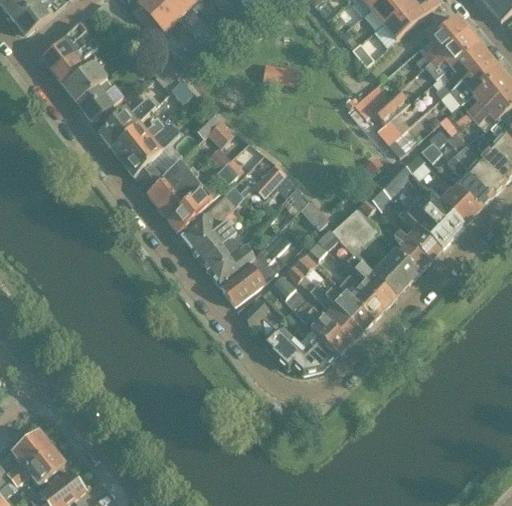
[(0,0),(0,3),(5,9),(16,0),(0,0)]
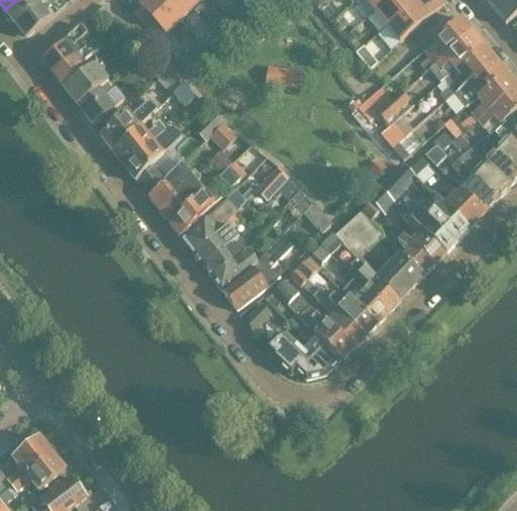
[(16,0),(5,9),(15,22),(26,13),(25,10),(37,0),(16,0)]
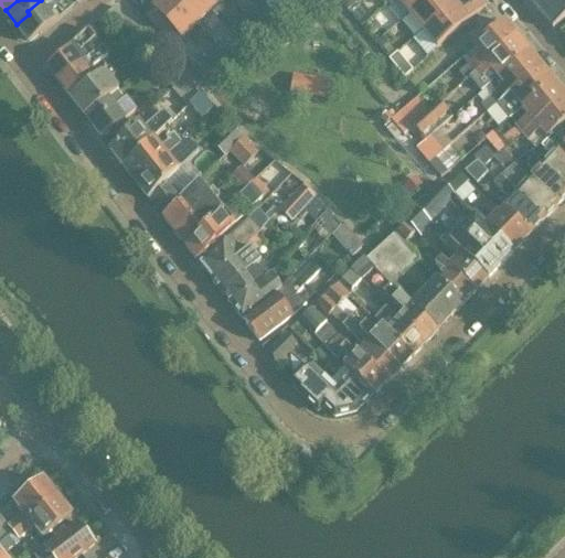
[(29,14),(17,24),(25,34),(29,32),(32,36),(73,2),(71,0),(60,0),(52,7),(46,0),(41,0),(28,11),(29,14)]
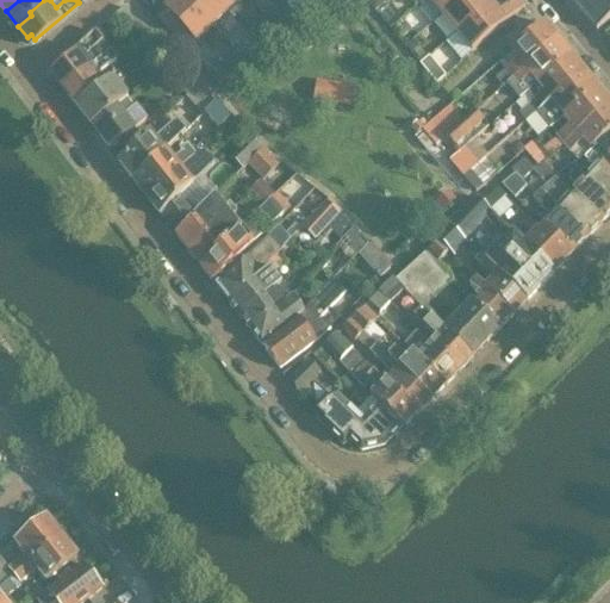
[(213,23),(191,0),(170,0),(165,6),(195,39),(213,23)]
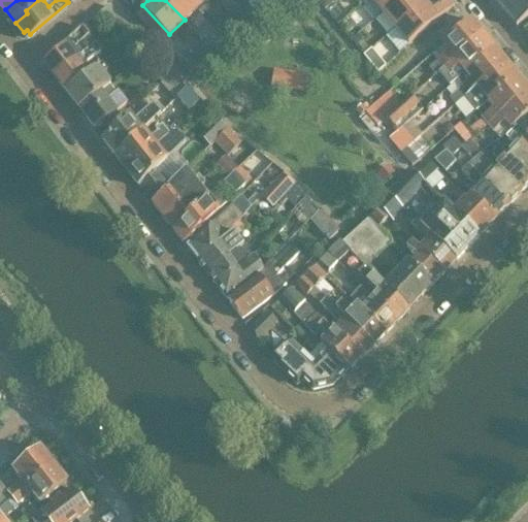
[(199,6),(193,0),(165,0),(185,20),(199,6)]
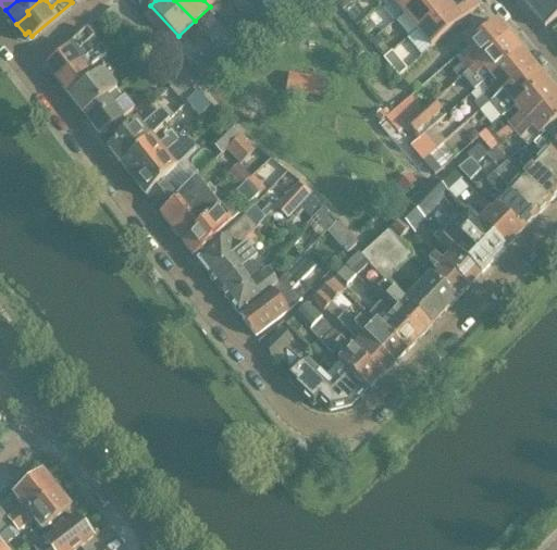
[(269,9),(261,0),(250,0),(240,9),(255,24),(270,11),(269,9)]
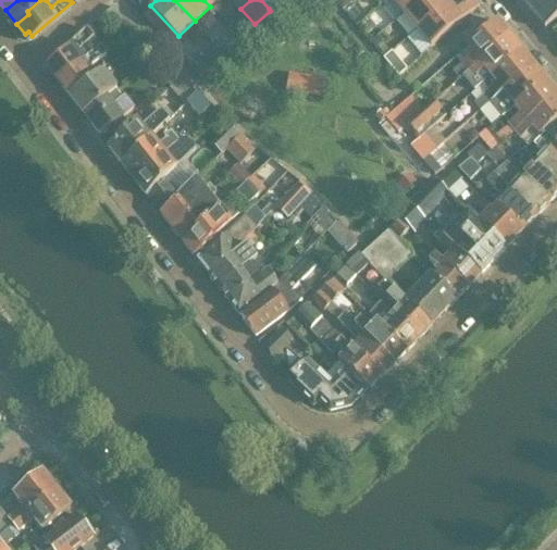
[(261,0),(269,9),(279,0),(261,0)]
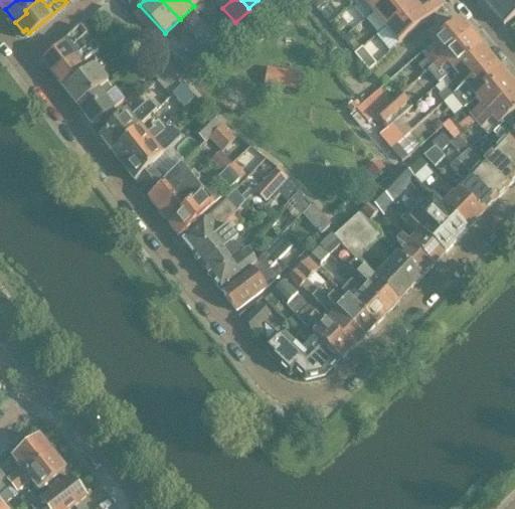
[(364,0),(372,9),(383,0),(364,0)]
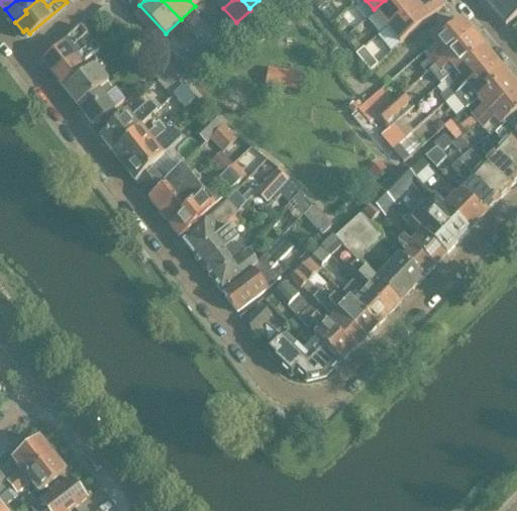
[(385,0),(374,9),(387,24),(416,0),(385,0)]
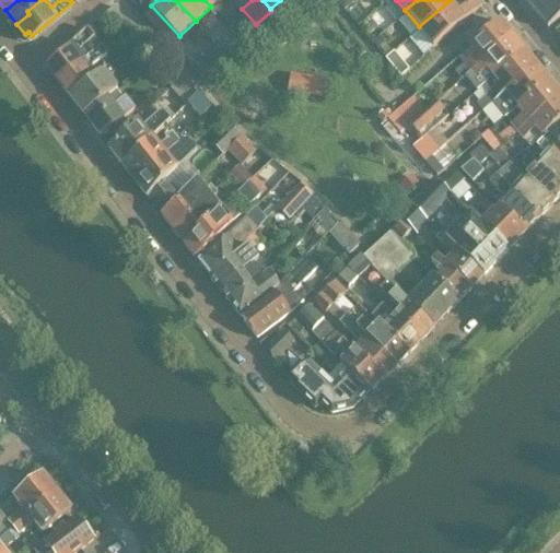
[(451,0),(419,26),(433,43),(482,1),(481,0),(466,0),(457,8),(451,0)]
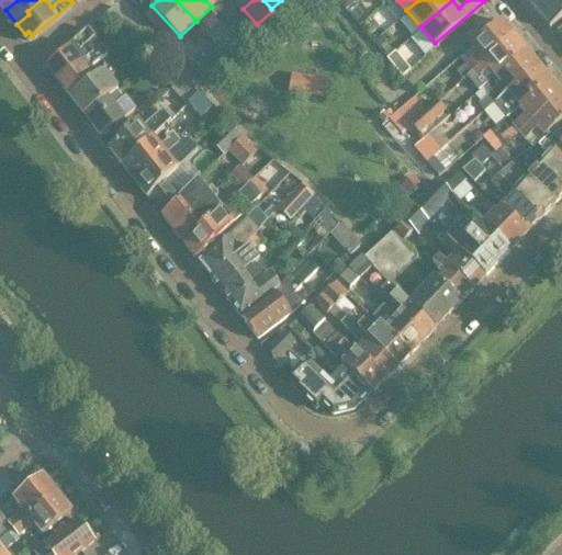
[(540,0),(535,4),(550,24),(561,13),(561,0),(540,0)]
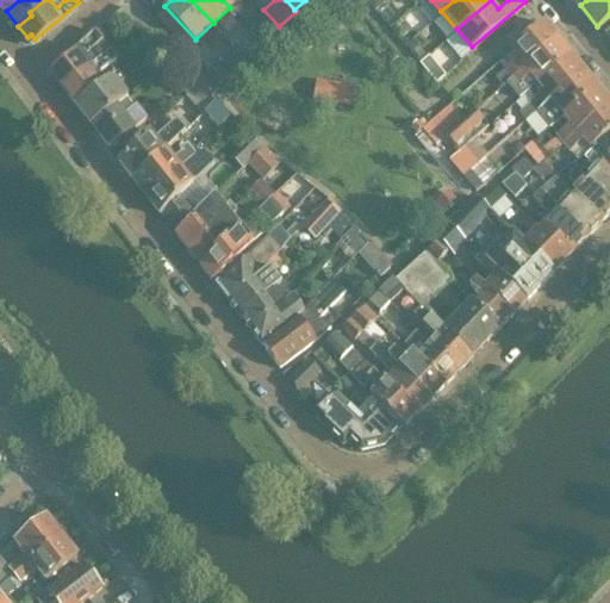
[(123,2),(110,13),(126,31),(138,20),(123,2)]
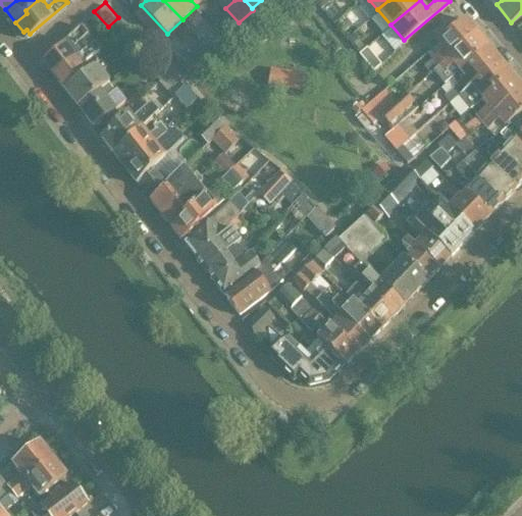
[(429,69),(476,30),(465,16),(436,41),(442,48),(424,62),(429,69)]
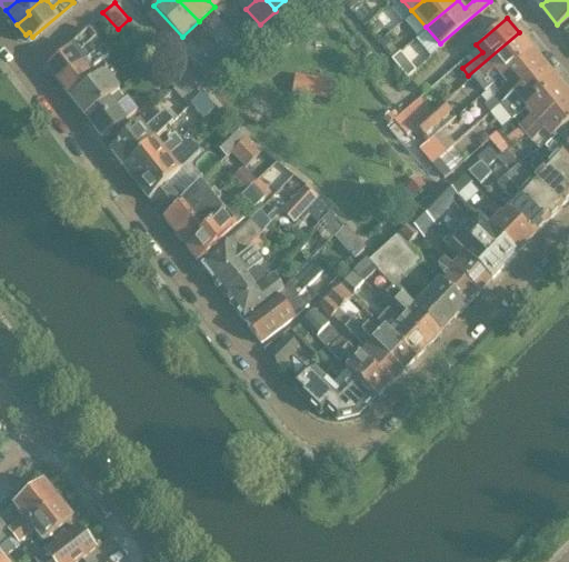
[(59,79),(86,57),(80,48),(96,33),(90,26),(73,41),(48,64),(59,79)]
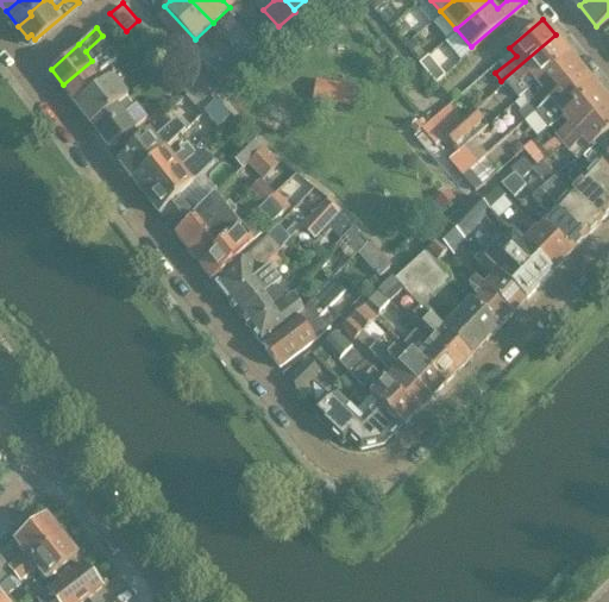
[(556,35),(501,81),(497,83),(504,92),(515,82),(522,89),(534,79),(570,51),(556,35)]
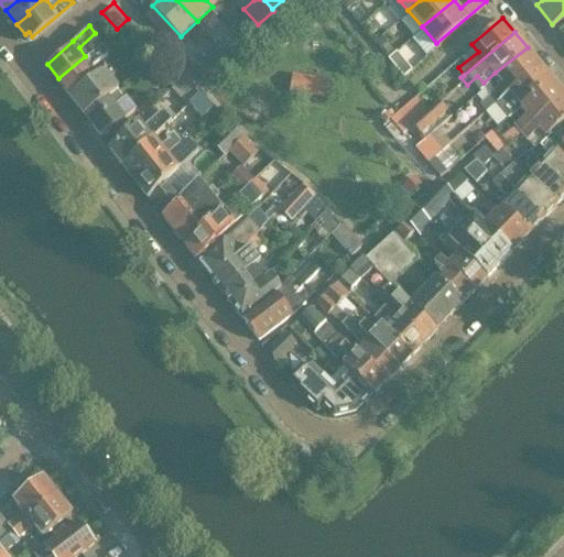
[(144,35),(137,41),(149,55),(155,50),(144,35)]
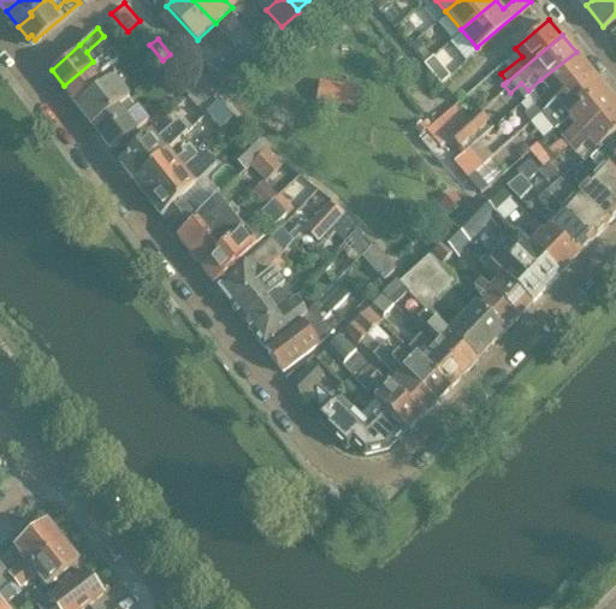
[(93,61),(64,86),(77,102),(106,78),(100,70),(118,54),(112,47),(93,61)]
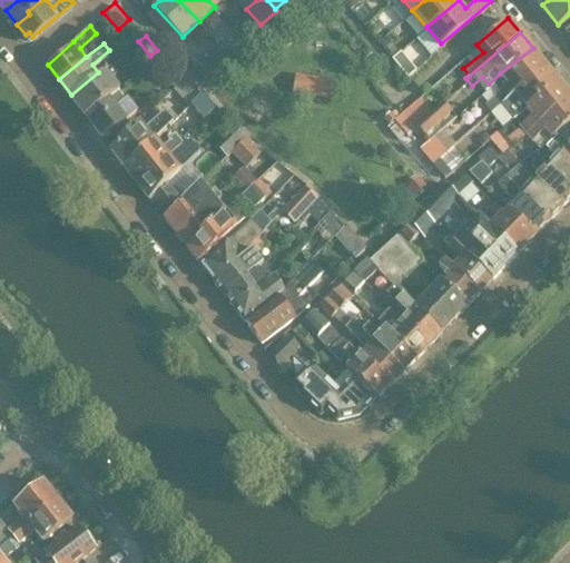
[(533,48),(500,73),(508,81),(484,100),(491,108),(502,99),(546,63),(533,48)]
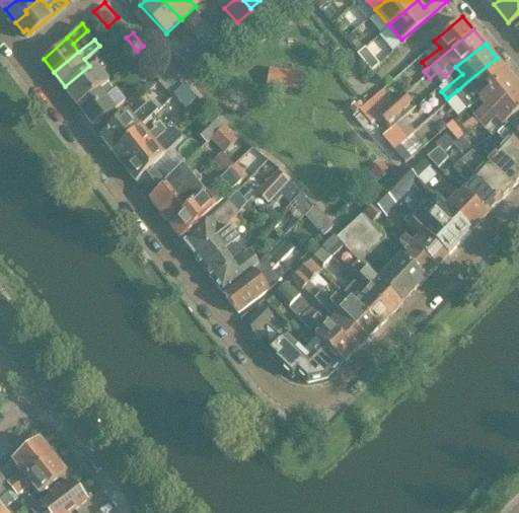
[(365,45),(357,51),(359,54),(370,67),(372,66),(378,61),(365,45)]
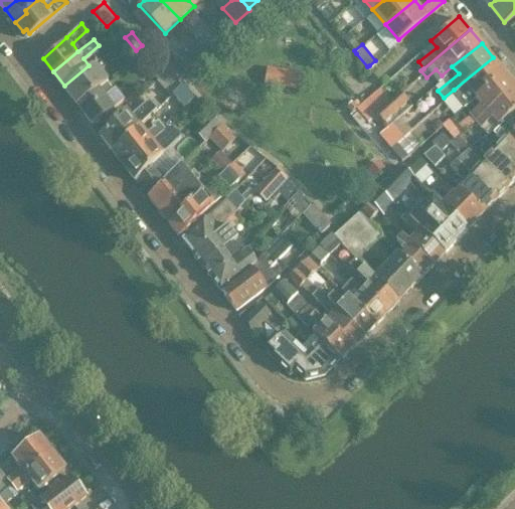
[(504,70),(493,57),(454,90),(464,104),(475,95),(504,70)]
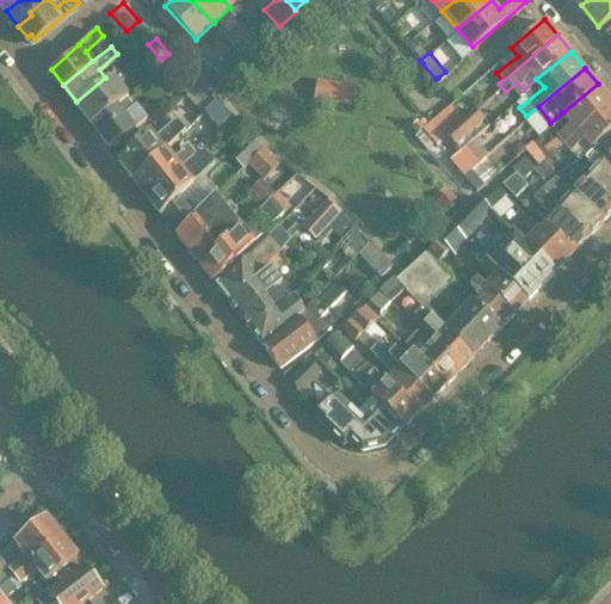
[(105,78),(76,102),(92,121),(127,94),(117,81),(124,76),(118,69),(105,78)]
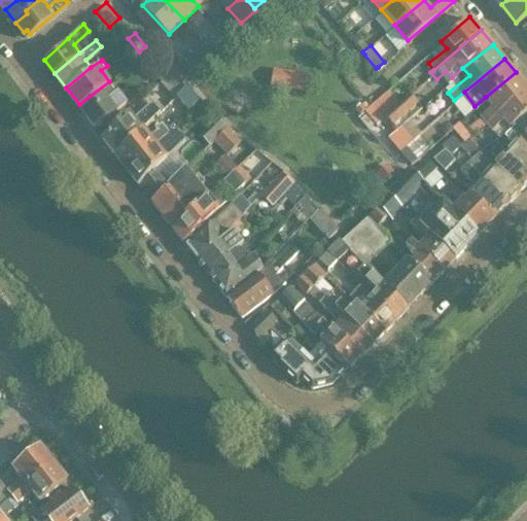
[(161,79),(169,71),(161,61),(151,69),(161,79)]
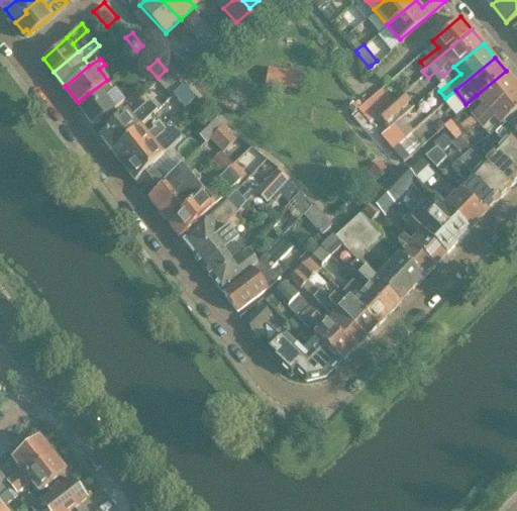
[(270,63),(268,80),(302,83),(304,66),(270,63)]
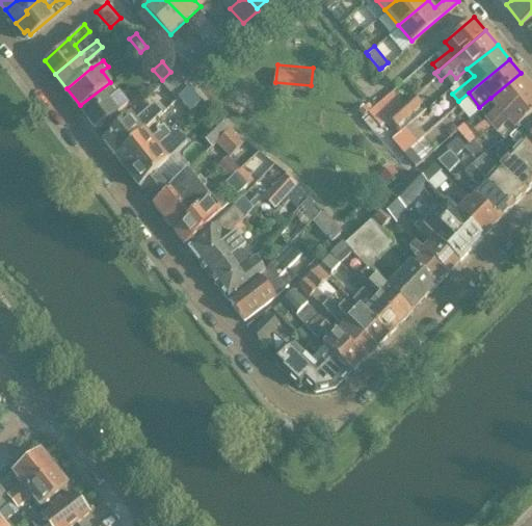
[(170,72),(162,80),(176,97),(179,94),(178,93),(184,87),(170,72)]
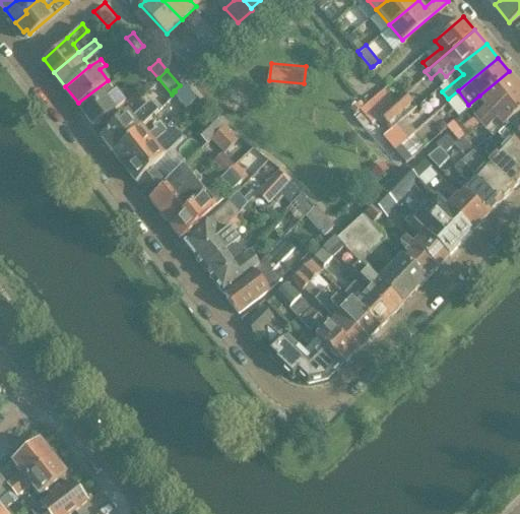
[(519,84),(509,71),(479,95),(485,103),(474,112),(475,113),(479,118),(519,84)]
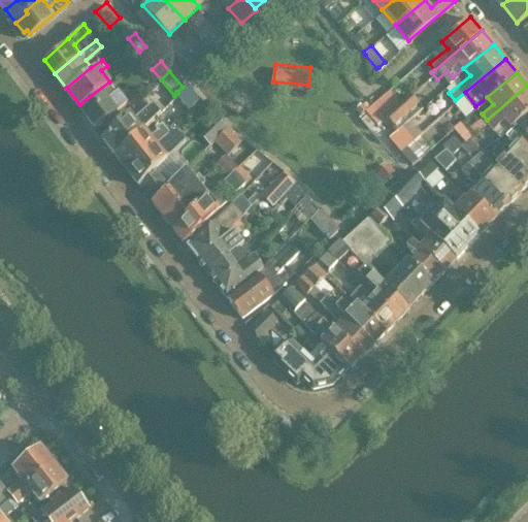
[(109,82),(79,104),(96,126),(117,109),(106,96),(116,90),(109,82)]
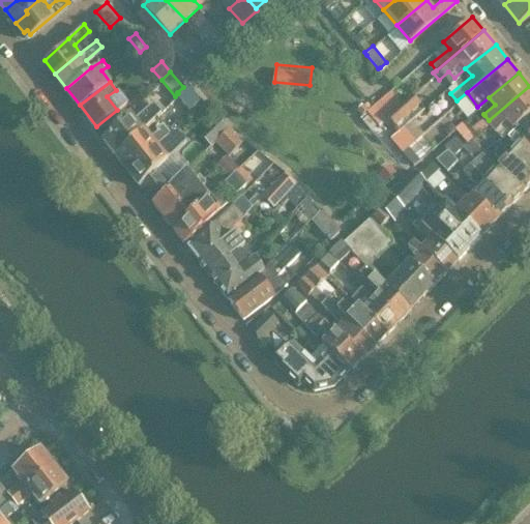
[(183,87),(177,92),(178,93),(188,106),(200,97),(187,83),(183,87)]
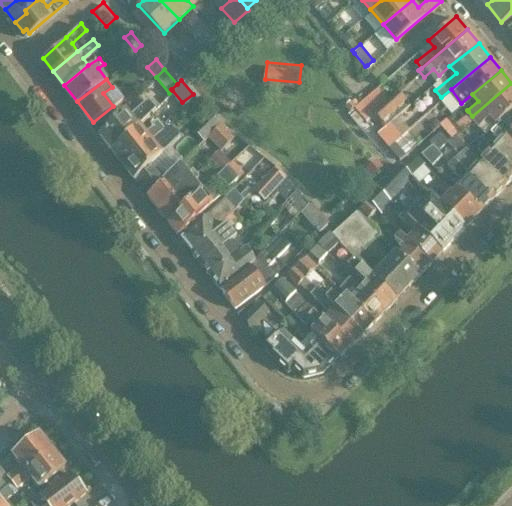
[(511,107),(511,83),(472,116),(473,116),(478,123),(489,114),(495,122),(511,107)]
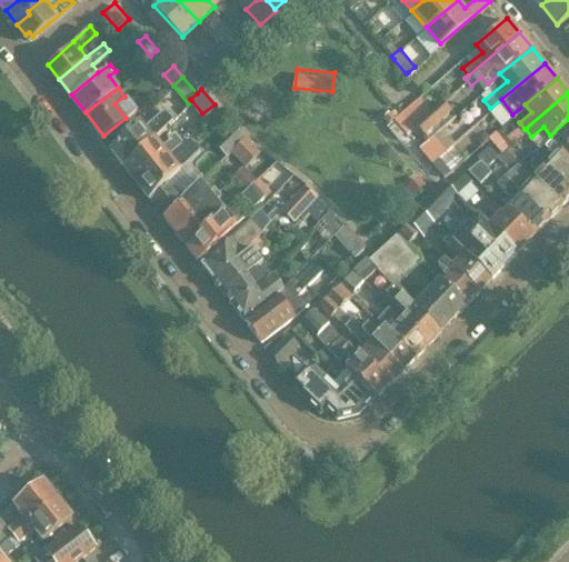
[(405,132),(432,108),(419,93),(387,122),(399,137),(405,132)]
